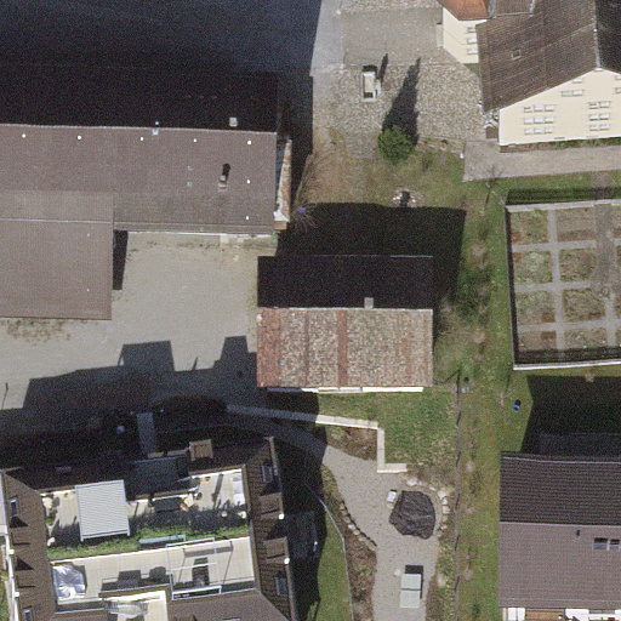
[(620,0),(491,0),(493,7),(485,7),(484,4),(459,6),(444,23),(445,49),(462,63),(488,62),(490,60),(496,60),(501,146),(620,137),(620,0)]
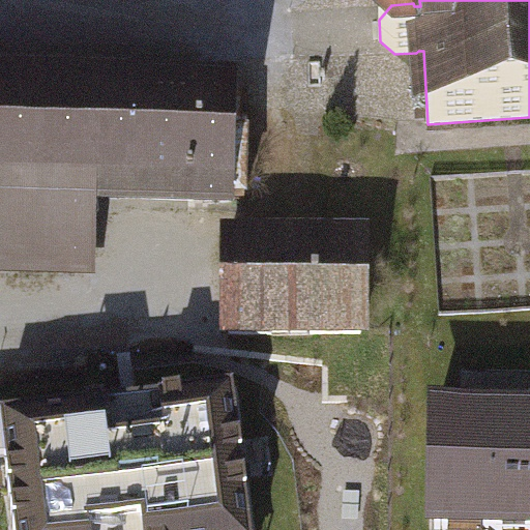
[(0,274),(102,276),(104,212),(235,215),(238,71),(0,67),(0,274)]
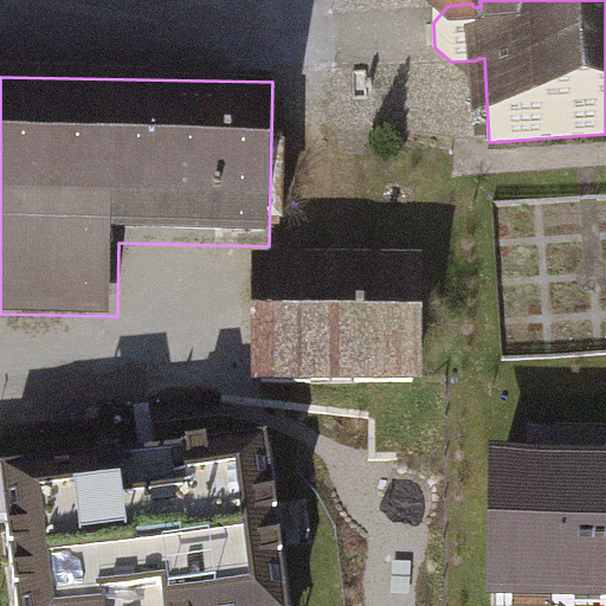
[(418,265),(256,268),(258,389),(419,387),(418,265)]
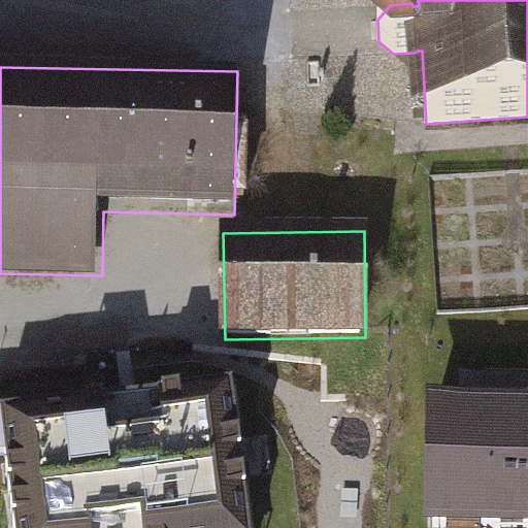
[(527,370),(460,369),(459,401),(527,402),(527,370)]
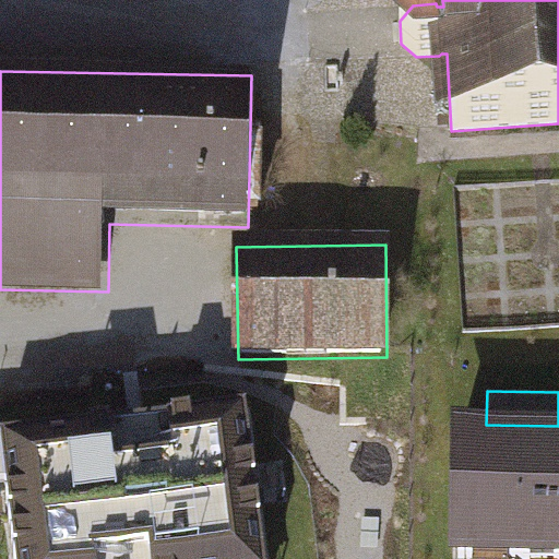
[(292,558),(273,411),(0,444),(0,466),(11,558),(292,558)]
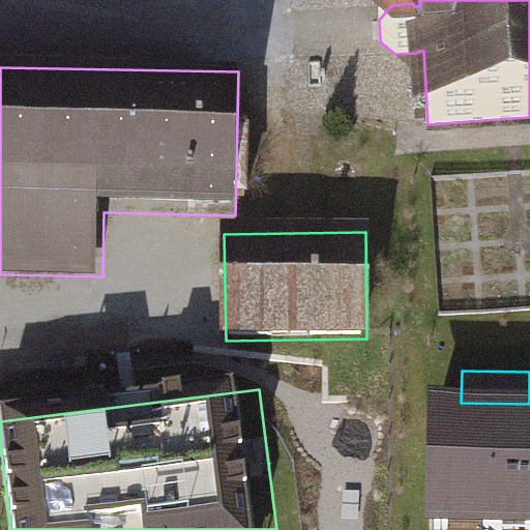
[(529,529),(529,404),(461,403),(430,402),(427,529),(529,529)]
